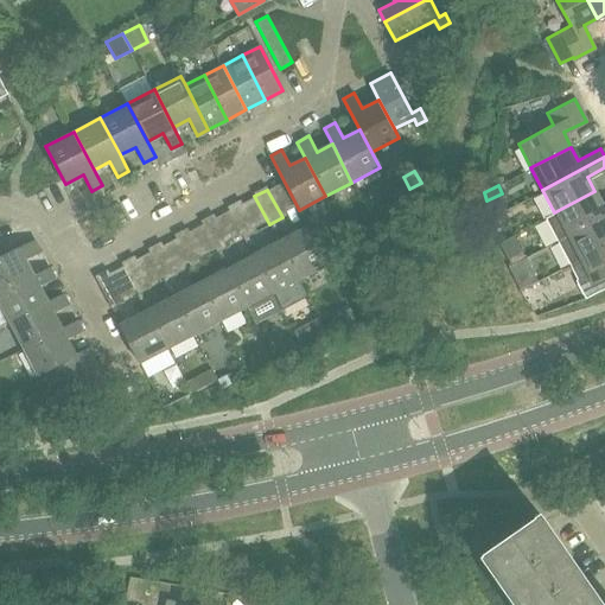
[(604,214),(604,203),(602,205),(594,191),(554,212),(566,235),(604,214)]
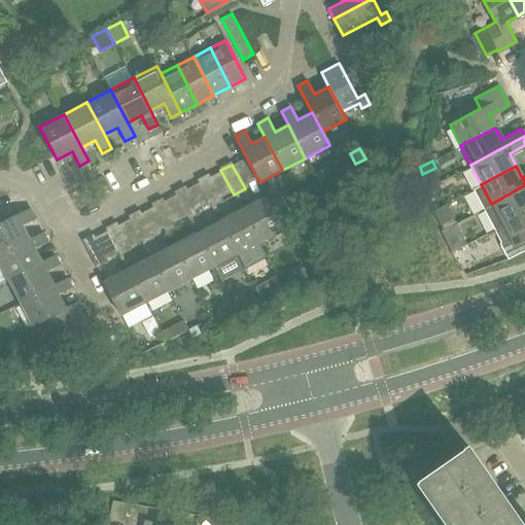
[(221,201),(209,176),(198,182),(210,207),(221,201)]
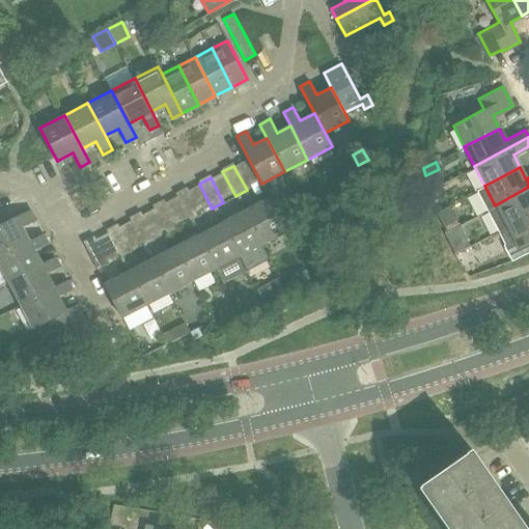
[(528,187),(495,205),(505,226),(528,213),(528,187)]
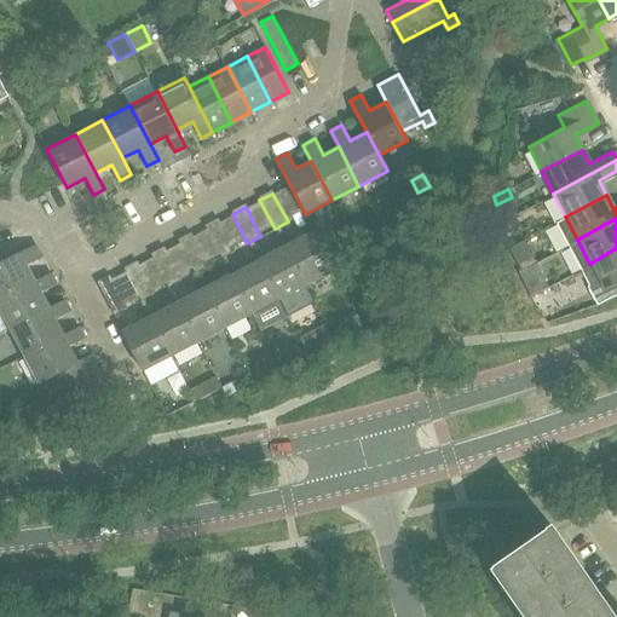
[(234,251),(219,221),(206,229),(220,257),(234,251)]
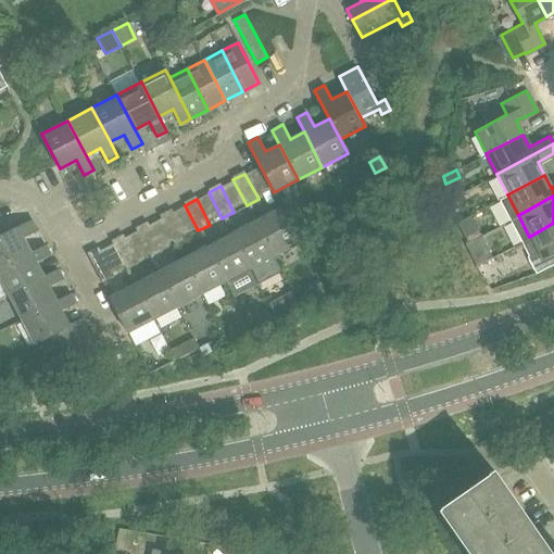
[(274,255),(300,241),(280,206),(255,219),(274,255)]
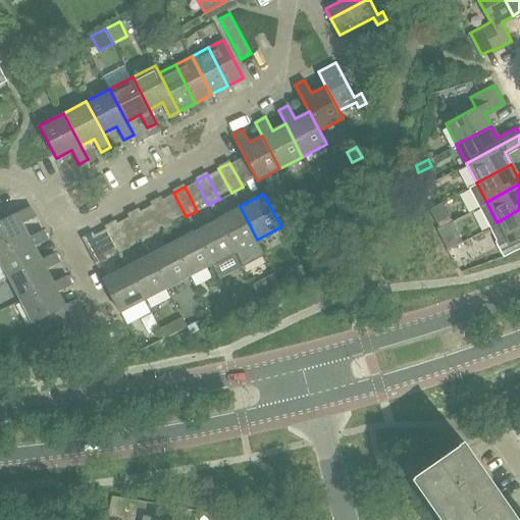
[(174,222),(172,220),(161,199),(150,205),(163,228),(174,222)]
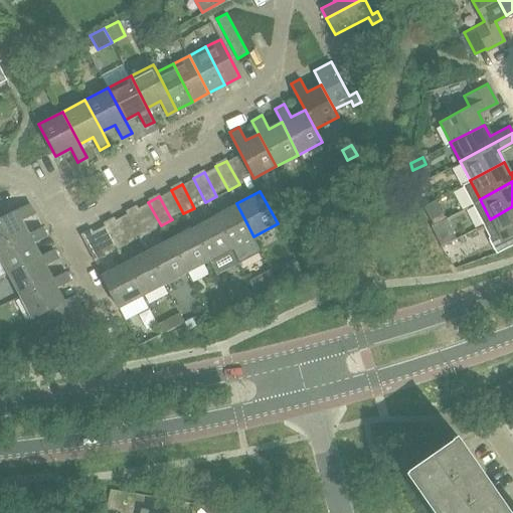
[(0,247),(28,232),(21,219),(35,212),(30,203),(19,209),(16,210),(1,218),(0,218),(0,247)]
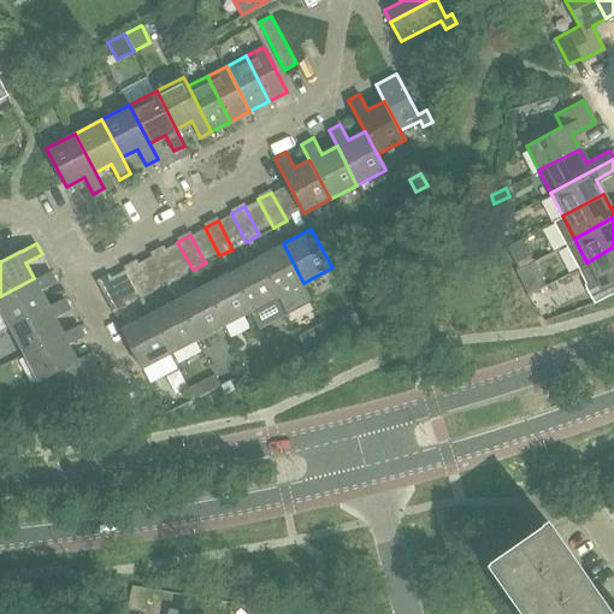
[(277,296),(303,283),(283,243),(257,258),(277,296)]
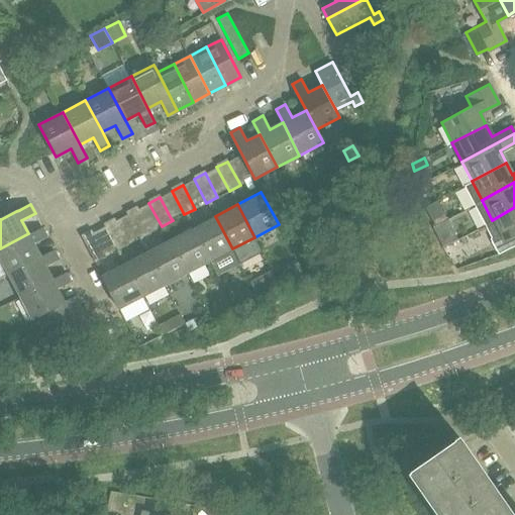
[(514,207),(492,220),(484,224),(482,225),(495,251),(514,242),(514,207)]
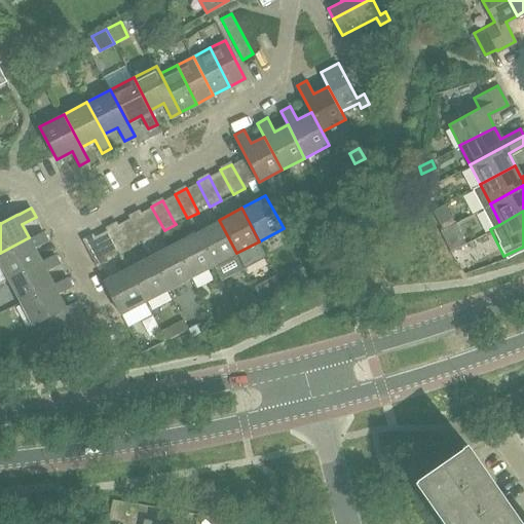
[(152,236),(140,213),(128,218),(141,242),(152,236)]
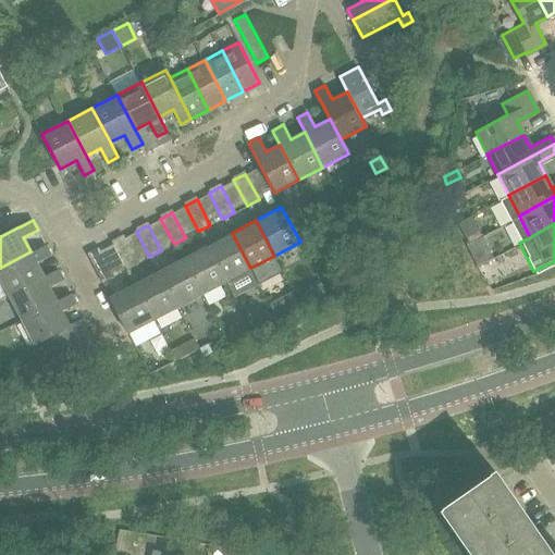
[(225,281),(250,268),(232,233),(207,246),(225,281)]
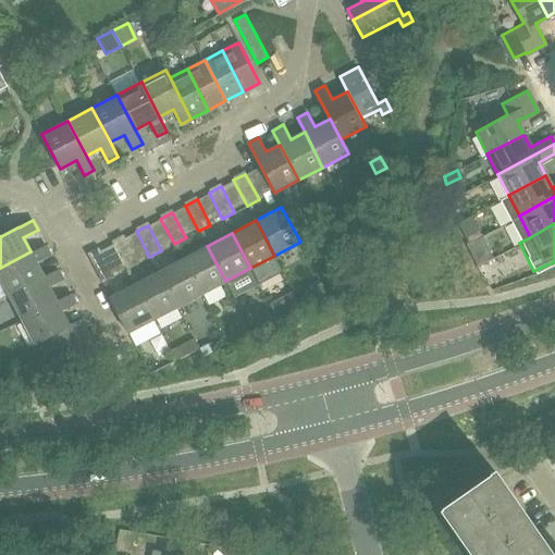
[(485,247),(480,236),(467,243),(464,245),(469,255),(485,247)]
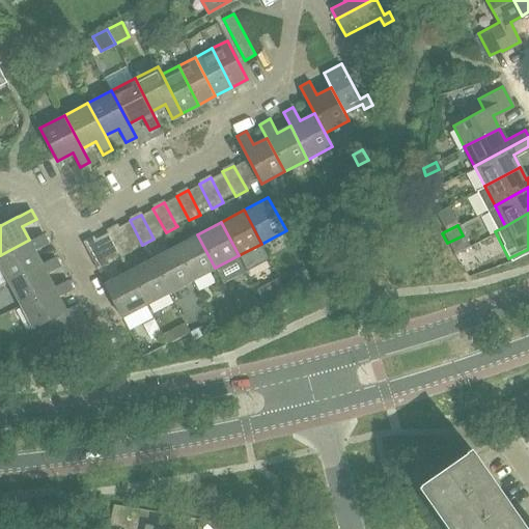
[(107,232),(118,254),(119,257),(131,251),(118,227),(107,232)]
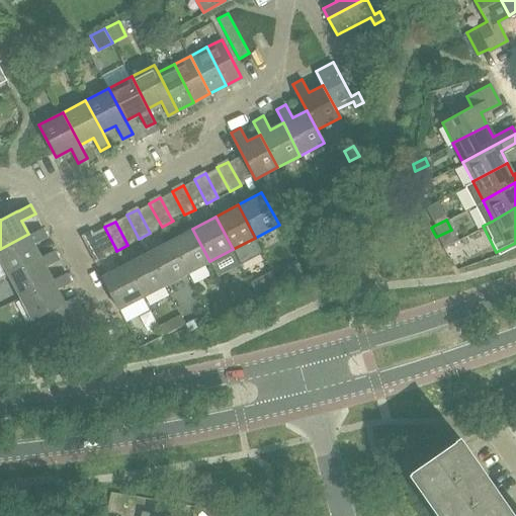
[(41,227),(28,234),(0,249),(0,259),(8,274),(40,257),(33,244),(47,237),(41,227)]
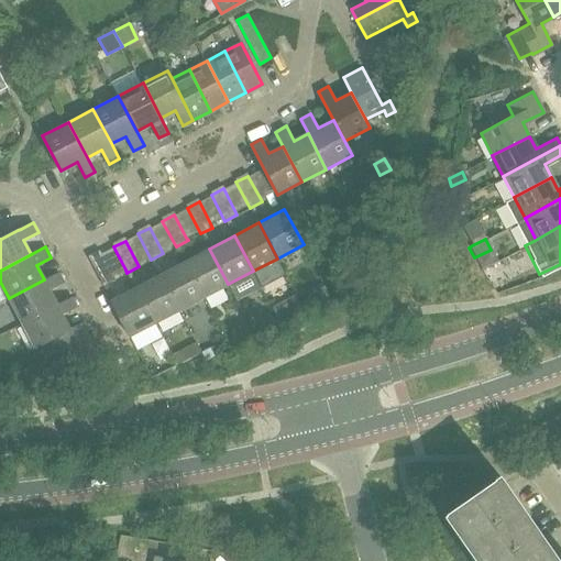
[(228,284),(209,249),(185,262),(204,297),(228,284)]
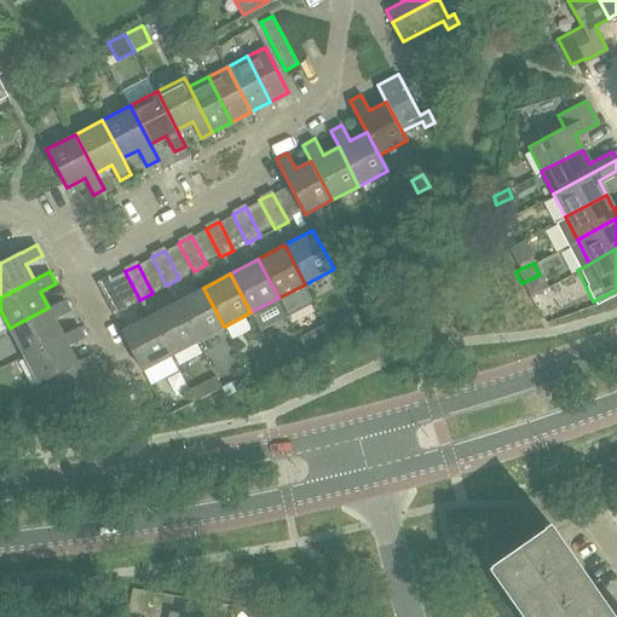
[(110,278),(97,286),(113,313),(126,307),(110,278)]
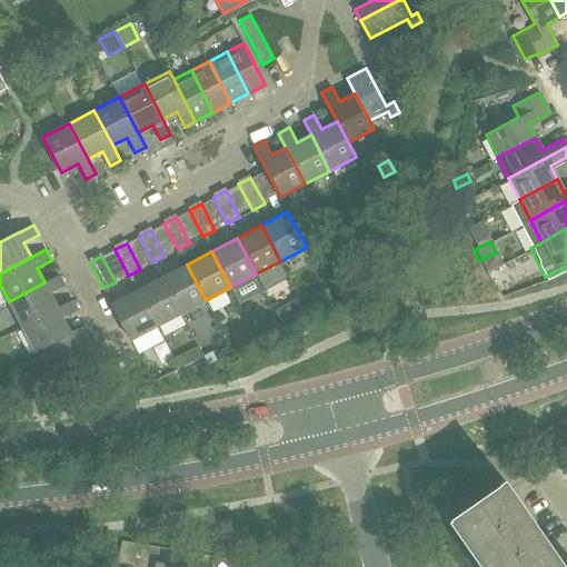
[(181,314),(206,300),(187,265),(162,277),(181,314)]
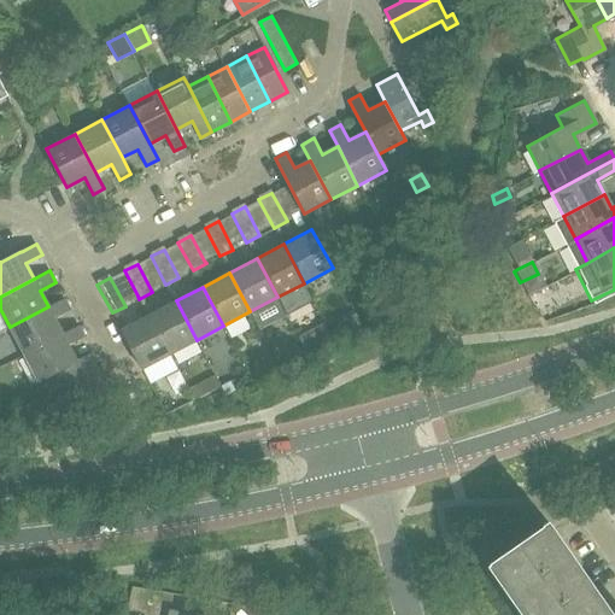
[(53,317),(70,309),(64,298),(48,306),(10,327),(23,353),(62,333),(53,317)]
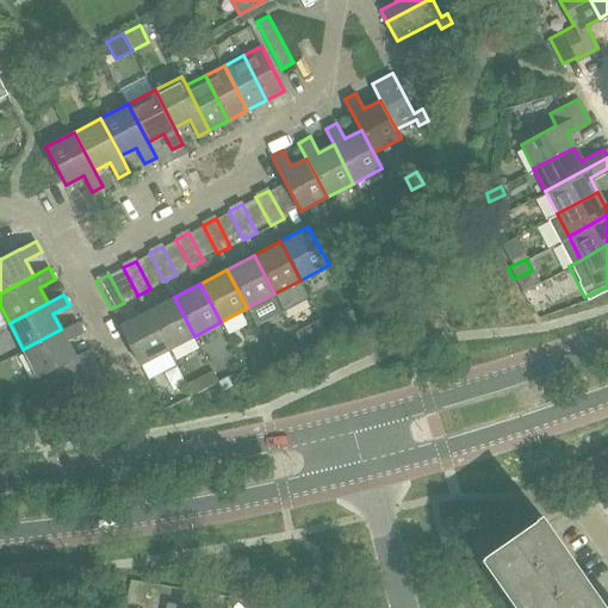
[(167,351),(194,336),(174,297),(147,311),(167,351)]
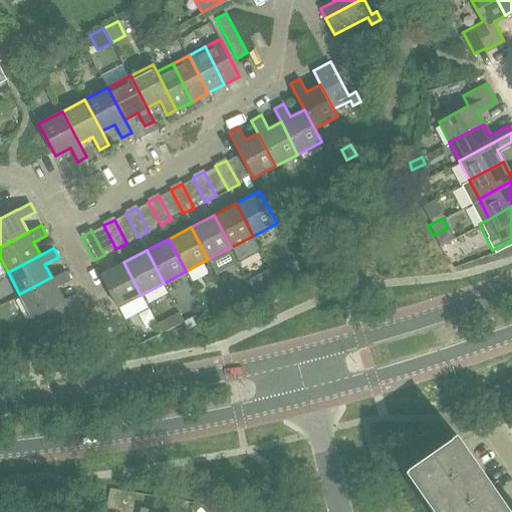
[(100,275),(117,307),(141,295),(123,262),(100,275)]
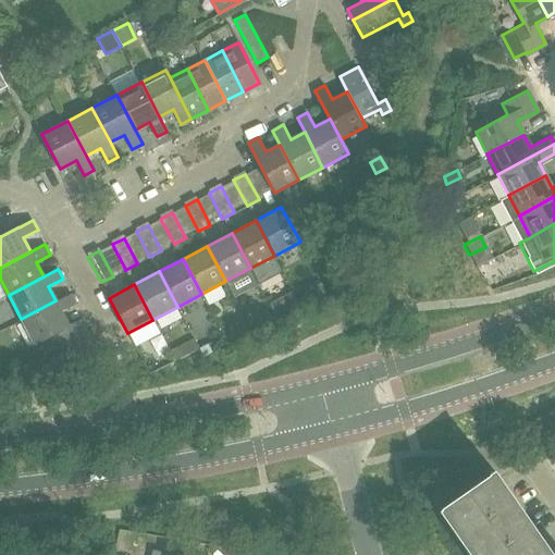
[(71,293),(56,300),(21,319),(35,345),(42,341),(41,340),(69,325),(61,310),(75,303),(71,293)]
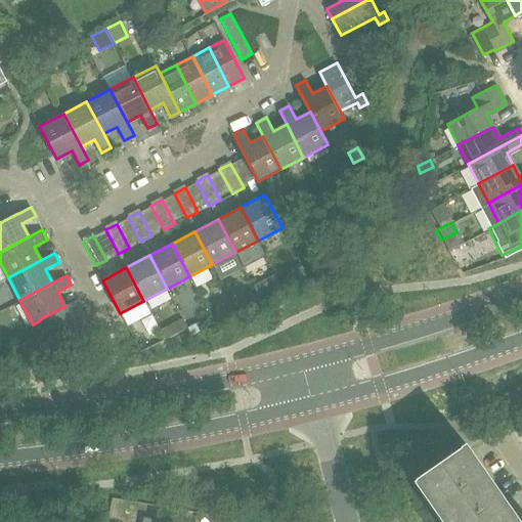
[(87,315),(78,299),(64,306),(39,319),(40,320),(48,336),(87,315)]
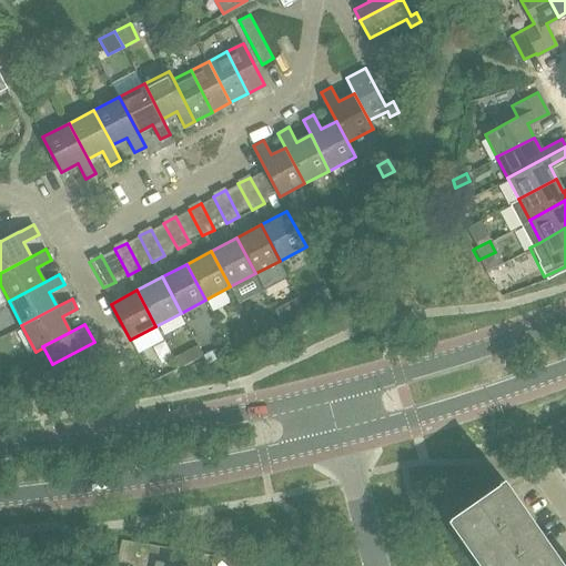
[(205,361),(230,349),(226,341),(202,354),(205,361)]
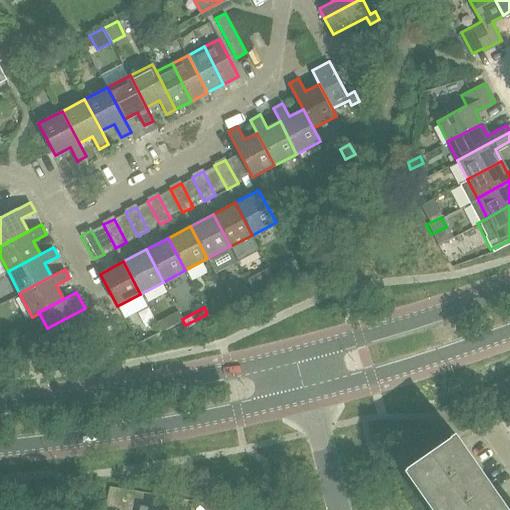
[(93,325),(85,308),(47,328),(55,345),(93,325)]
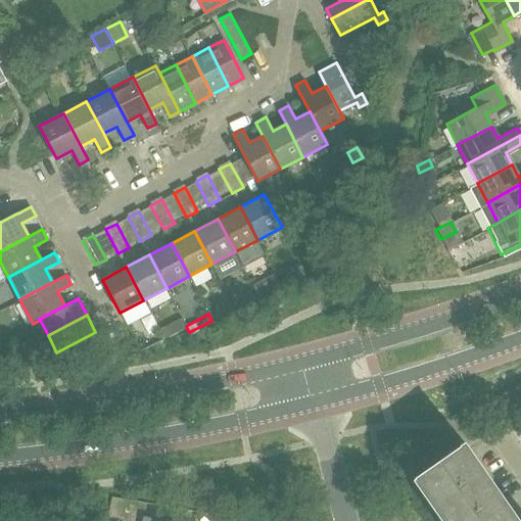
[(163,338),(186,326),(181,317),(158,329),(163,338)]
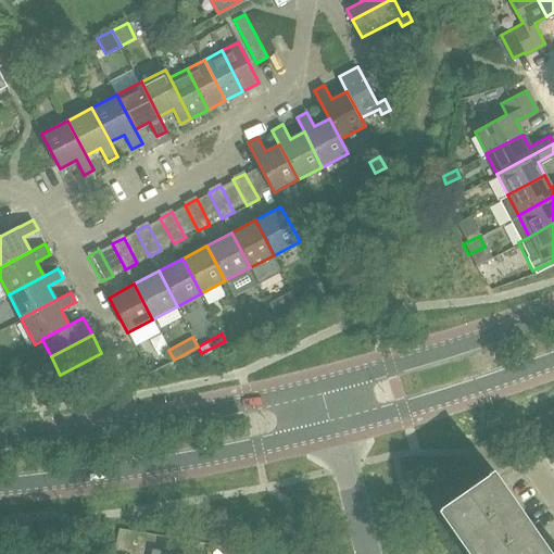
[(43,353),(33,360),(38,370),(49,365),(43,353)]
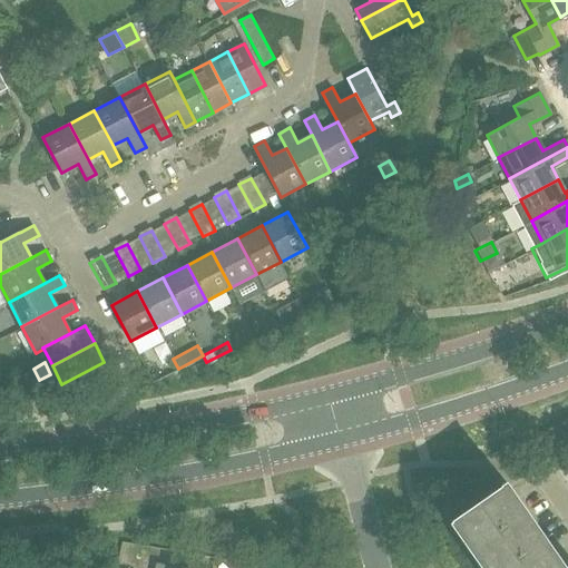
[(28,385),(39,380),(33,369),(22,374),(28,385)]
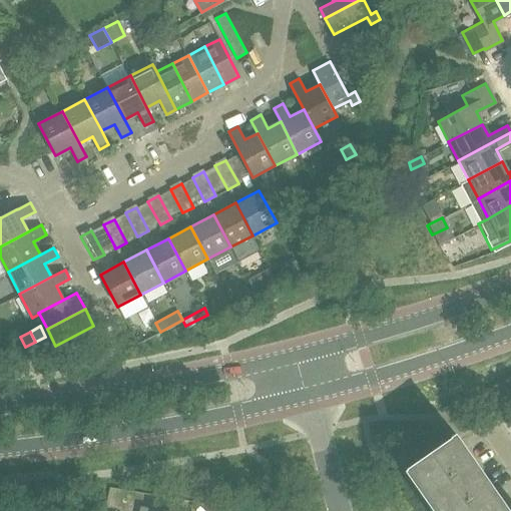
[(503,510),(452,438),(407,470),(435,510),(503,510)]
